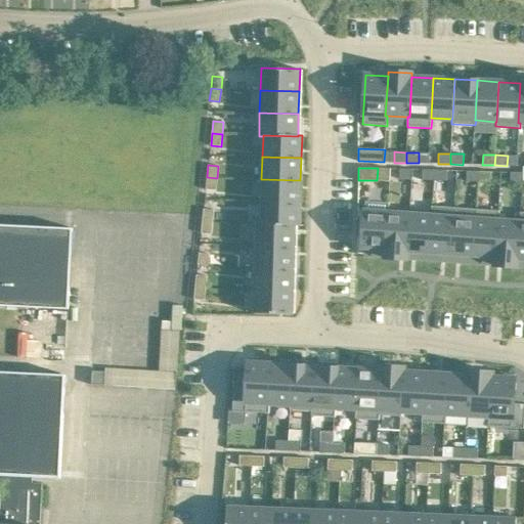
[(378,168),(377,180),(389,181),(390,168),(378,168)]
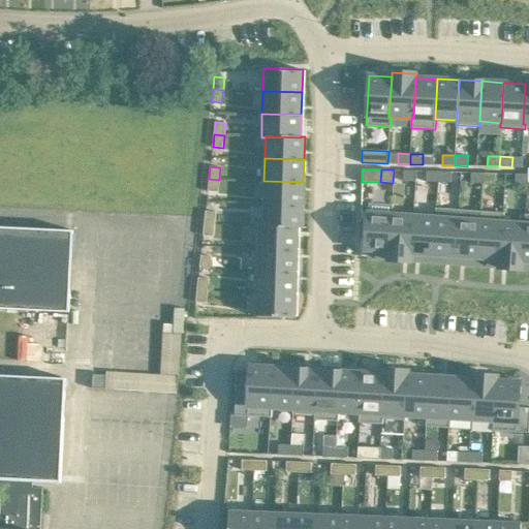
[(404,170),(403,181),(415,181),(416,170),(404,170)]
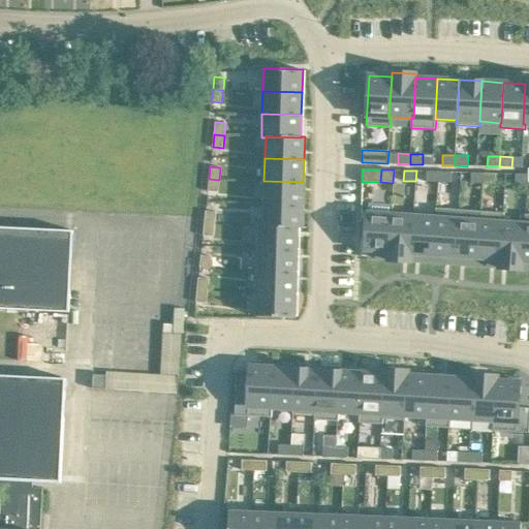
[(427,172),(426,182),(438,182),(439,172),(427,172)]
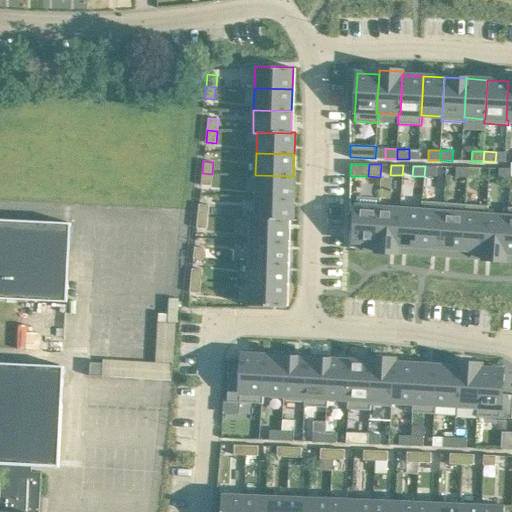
[(425,166),(424,176),(436,176),(437,166),(425,166)]
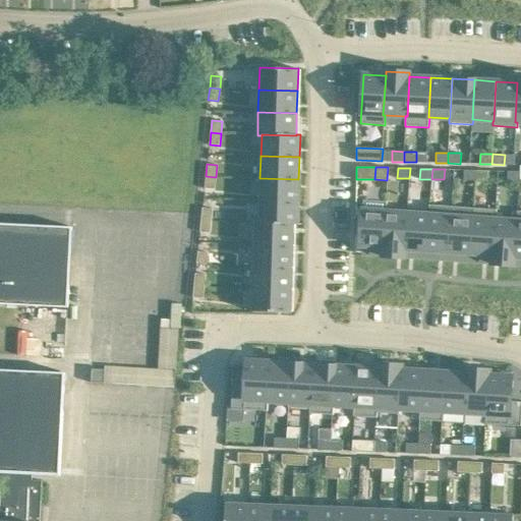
[(464,170),(464,180),(476,180),(476,170),(464,170)]
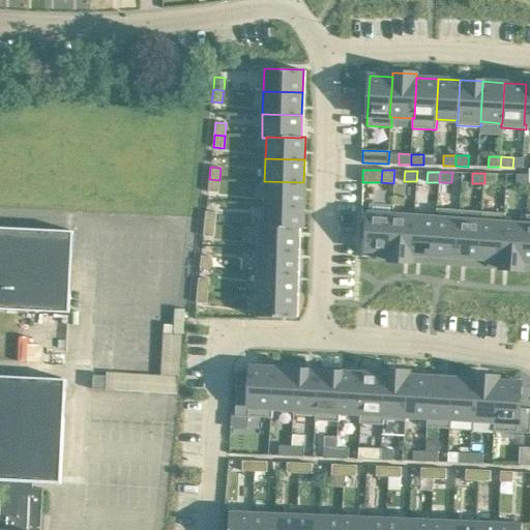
[(484,173),(484,183),(497,184),(497,173),(484,173)]
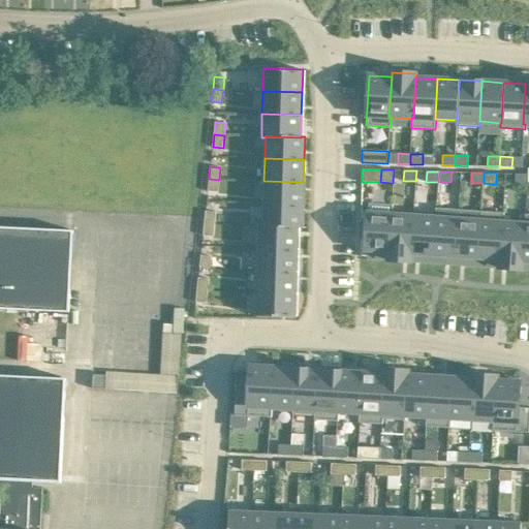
[(516,174),(515,184),(528,184),(528,174),(516,174)]
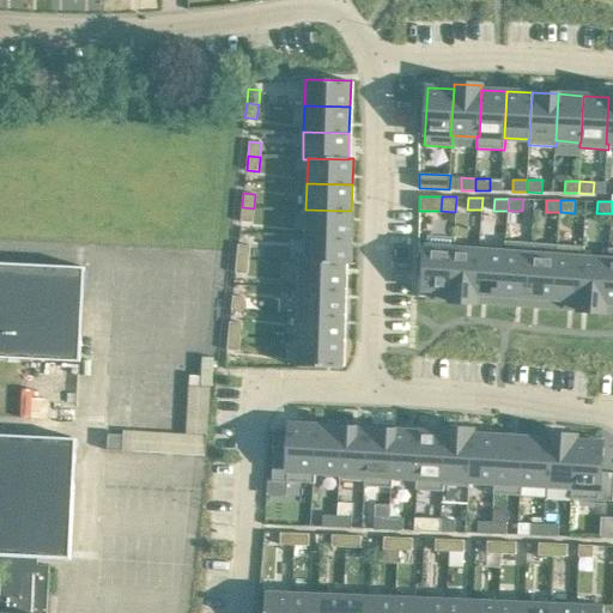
[(242,207),(241,222),(253,223),(254,208),(242,207)]
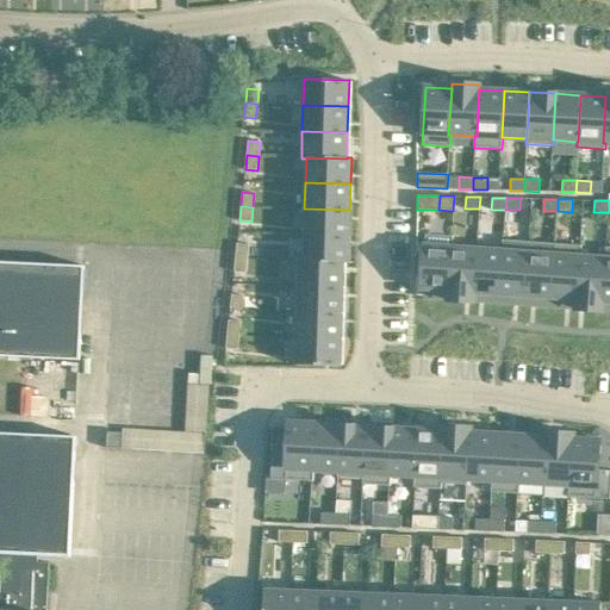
[(304,209),(304,235),(349,236),(349,210),(304,209)]
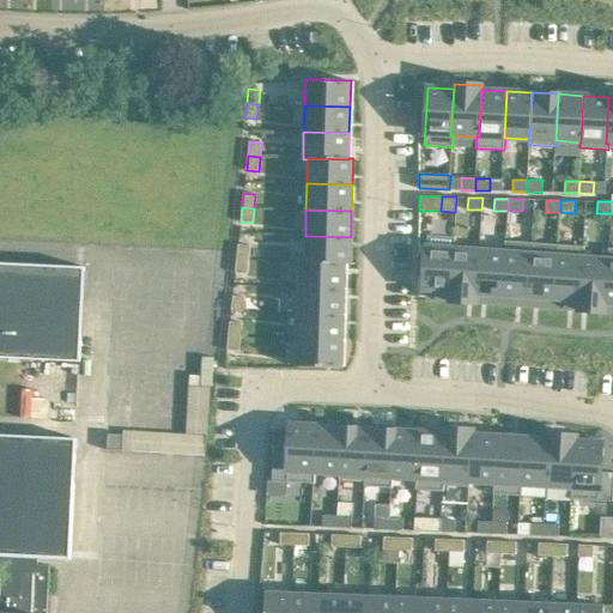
[(426,235),(423,289),(449,291),(450,291),(454,242),(455,243),(455,237),(426,235)]
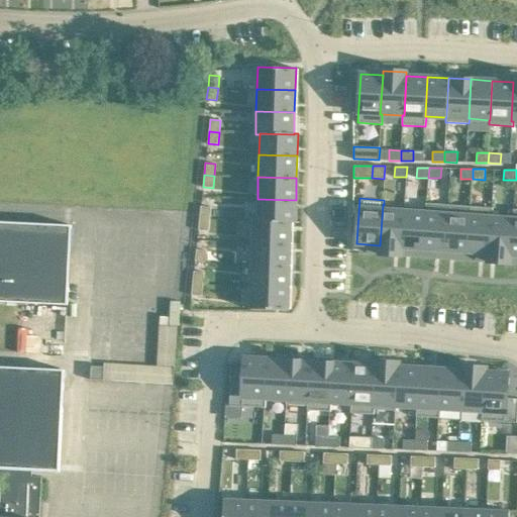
[(256,219),(256,221),(291,222),(295,222),(296,200),(257,199),(256,219)]
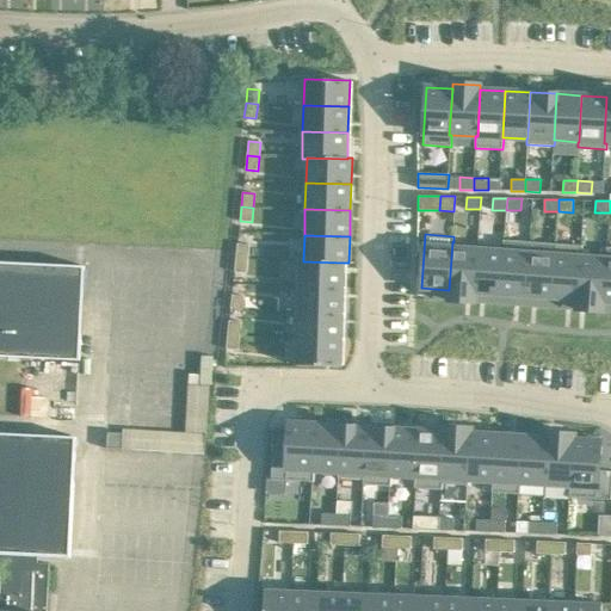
[(504,246),(500,294),(525,296),(530,241),(503,240),(503,246),(504,246)]
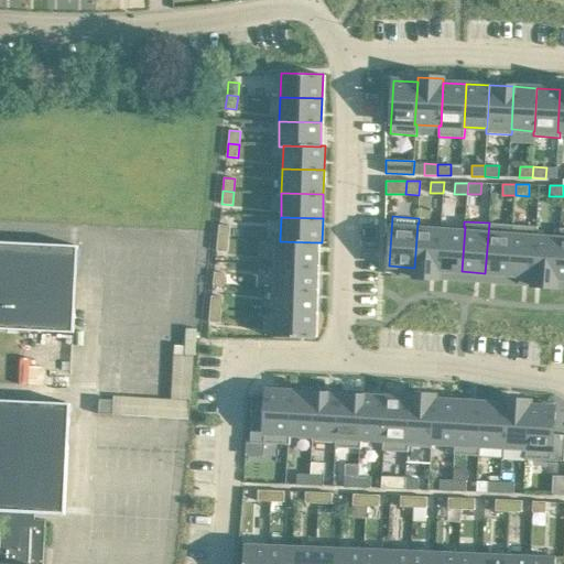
[(413,268),(412,277),(438,279),(438,270),(442,225),(419,224),(418,223),(414,268),(413,268)]
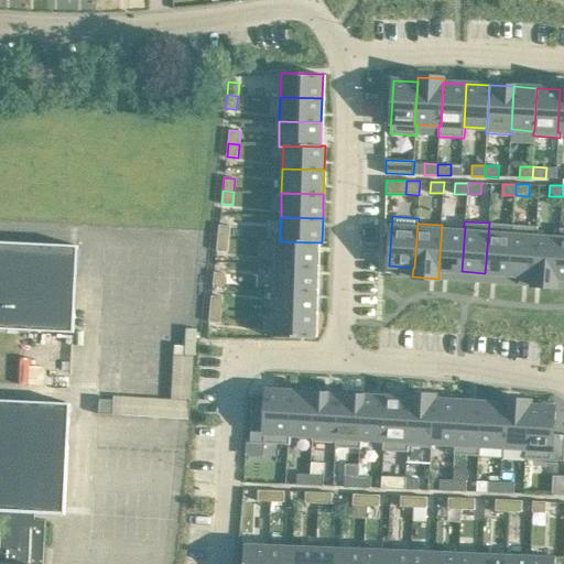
[(489,223),(485,273),(508,274),(512,225),(489,223)]
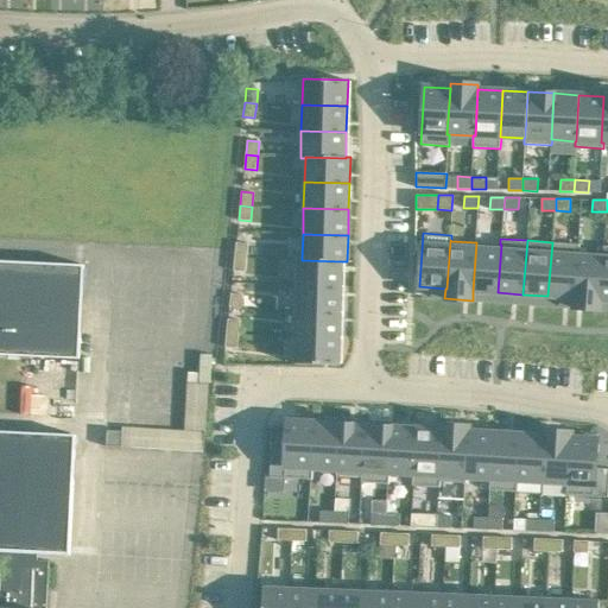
[(236,242),(234,257),(247,258),(248,244),(236,242)]
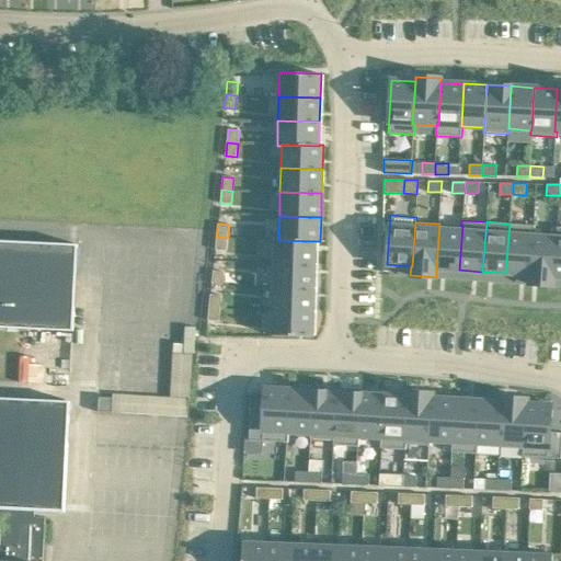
[(439,224),(436,268),(459,270),(462,226),(461,226),(439,224)]
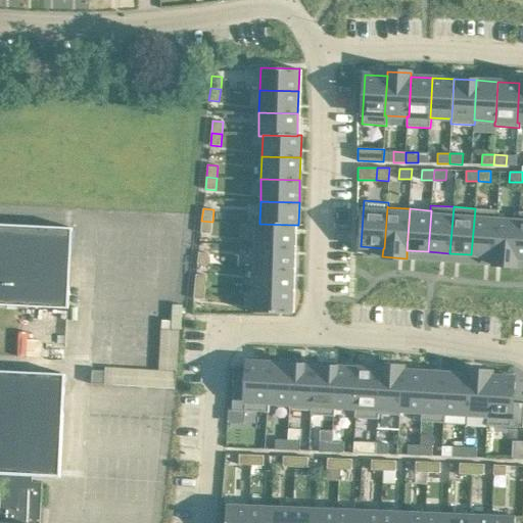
[(475,208),(471,254),(492,256),(494,256),(496,220),(497,220),(498,210),(475,208)]
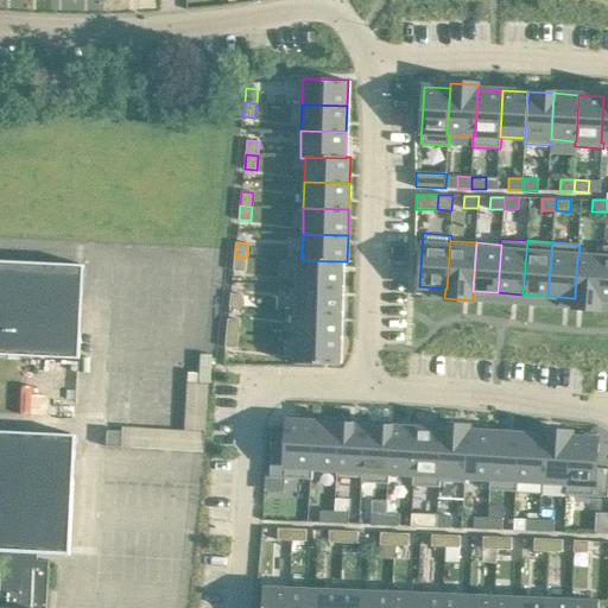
[(572,298),(572,308),(600,309),(601,299),(600,299),(603,258),(602,258),(578,255),(577,255),(575,298),(572,298)]
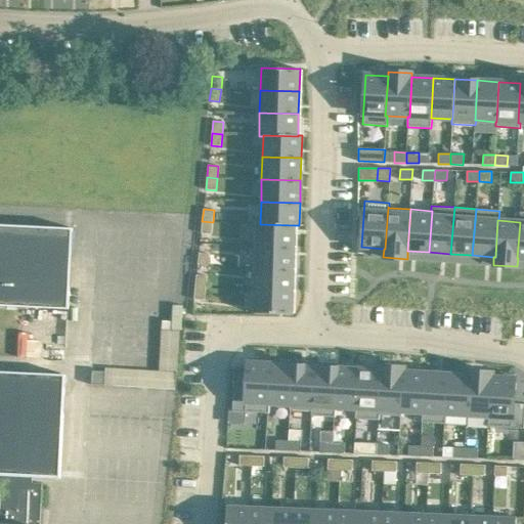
[(202,221),(201,233),(211,234),(213,222),(202,221)]
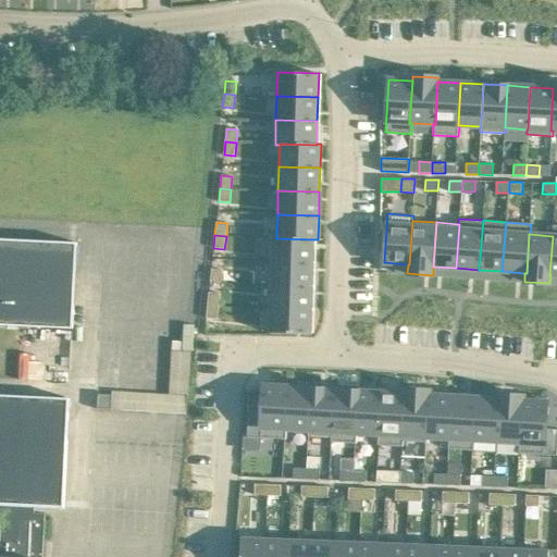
[(272,236),(271,261),(312,262),(313,239),(276,238),(276,236),(272,236)]
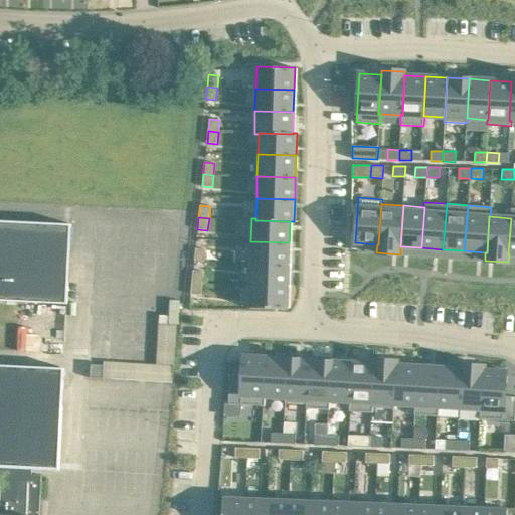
[(0,300),(67,304),(70,224),(0,220),(0,300)]
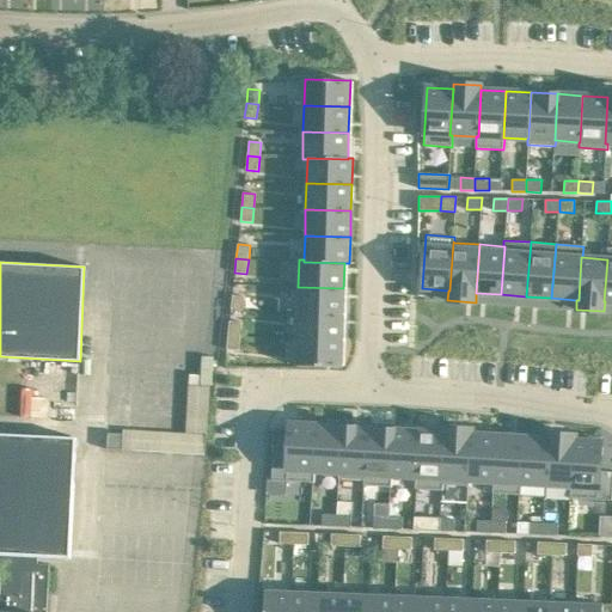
[(298,287),(298,313),(343,314),(343,288),(298,287)]
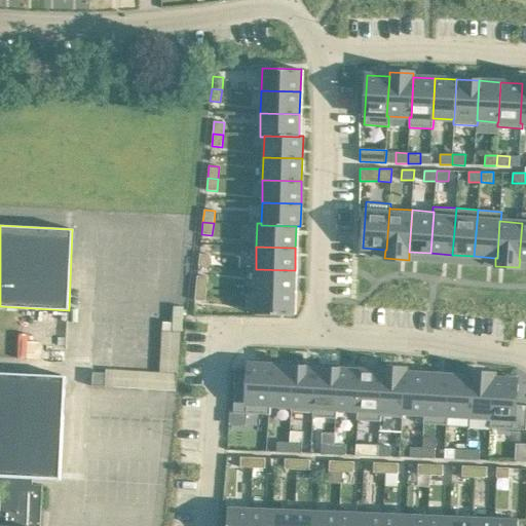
[(199,254),(198,266),(209,267),(210,255),(199,254)]
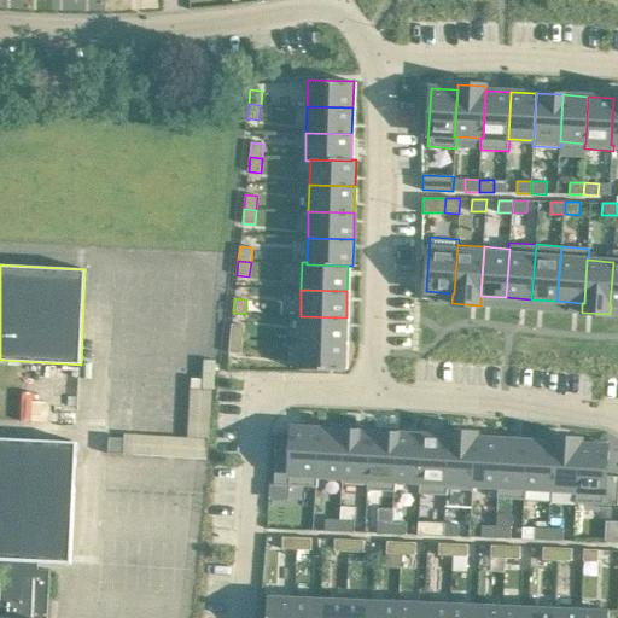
[(301,316),(299,343),(345,344),(347,318),(301,316)]
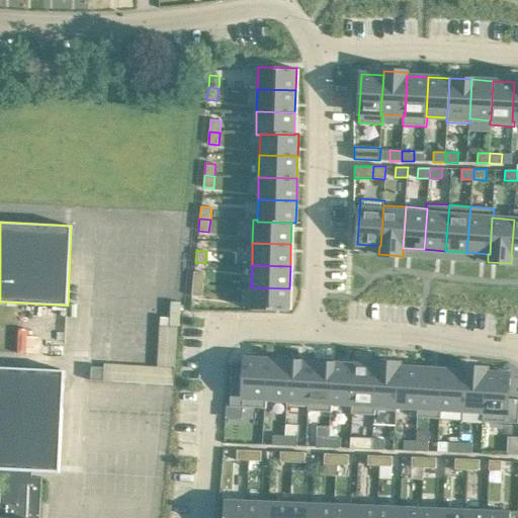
[(194,271),(193,283),(203,284),(204,272),(194,271)]
